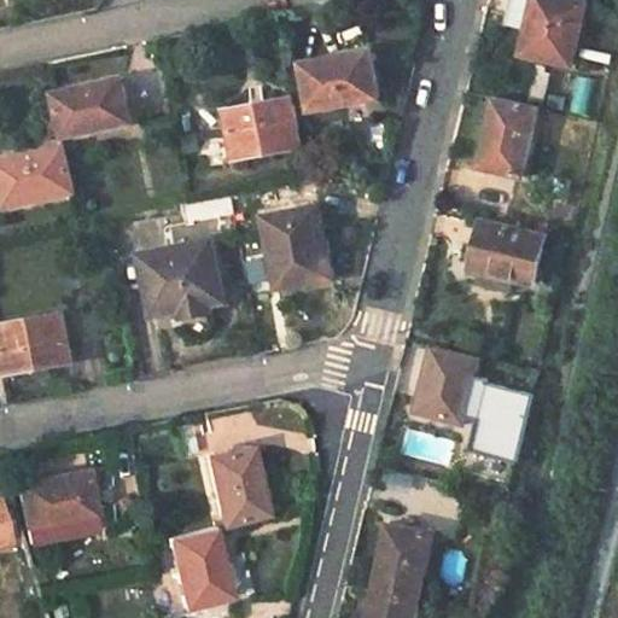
[(589,6),(563,0),(536,0),(524,50),(575,63),(589,6)]
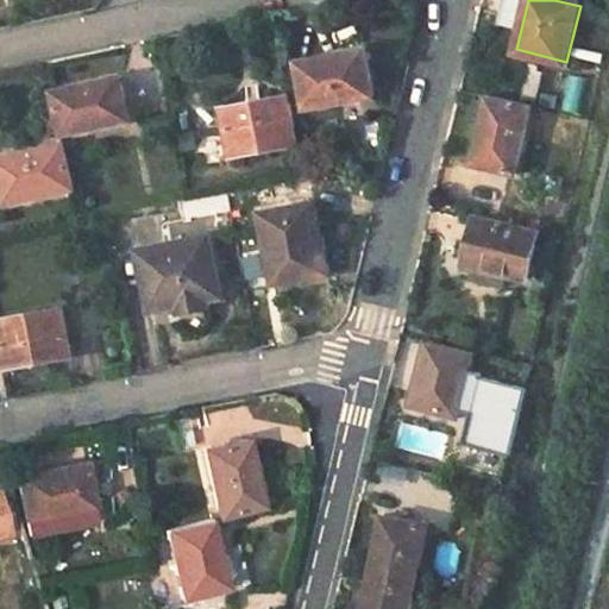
[(362,50),(297,62),(306,113),(370,100),(362,50)]
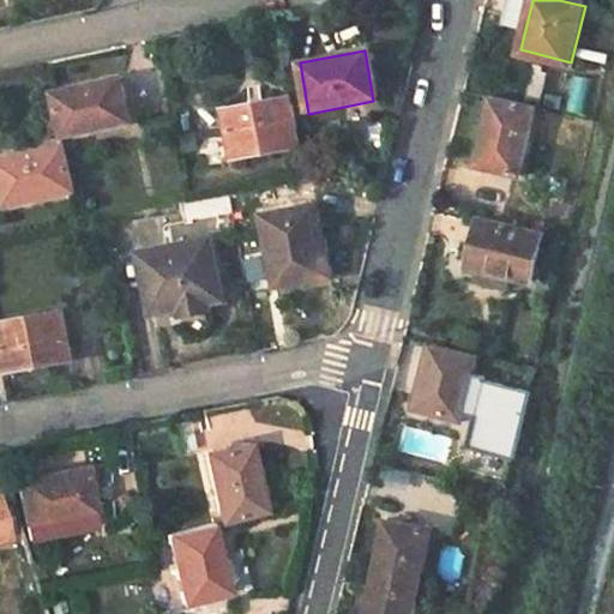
[(121,76),(55,88),(65,137),(132,124),(121,76)]
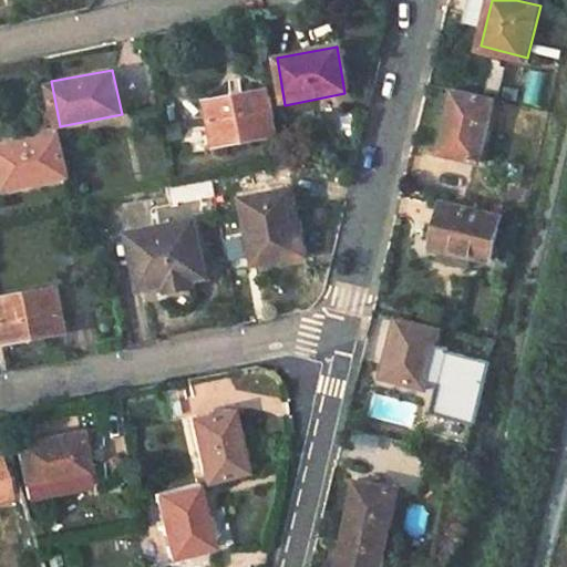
[(524,103),(540,105),(545,73),(528,71),(524,103)]
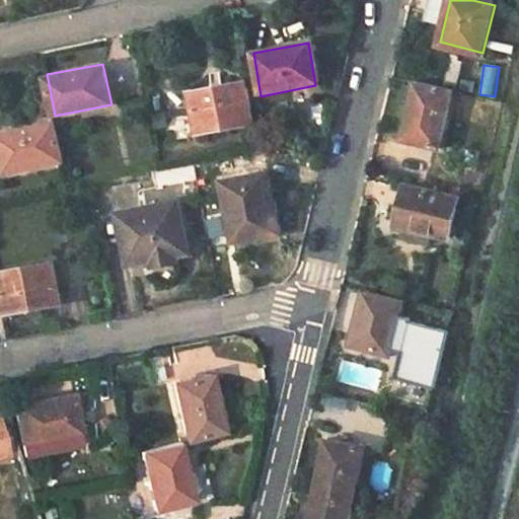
[(240,79),(184,90),(193,134),(248,122),(240,79)]
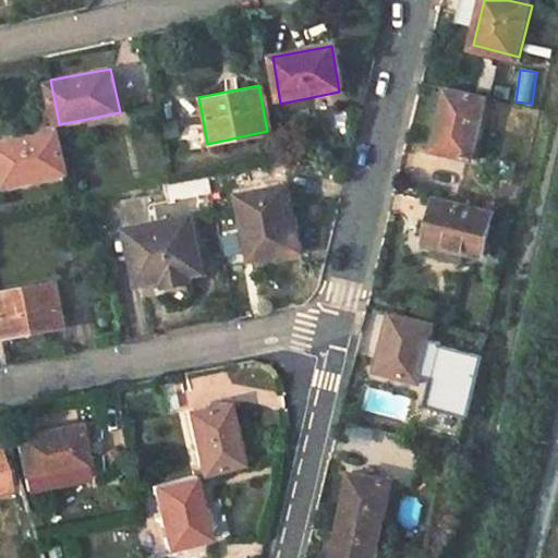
[(488,98),(447,87),(431,154),(473,162),(488,98)]
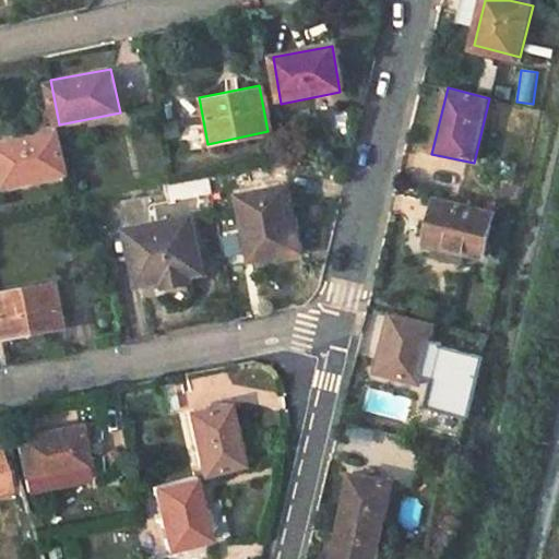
[(60,133),(0,144),(8,186),(68,174),(60,133)]
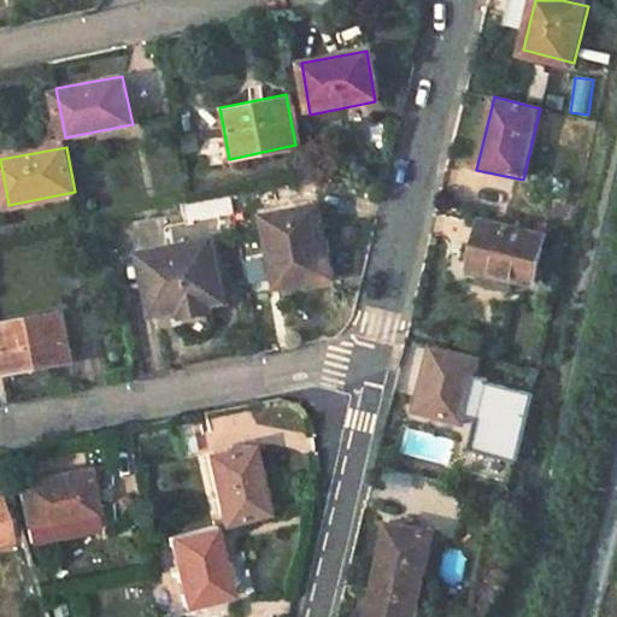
[(316,206),(266,216),(282,286),(338,277),(333,244),(322,245),(316,206)]
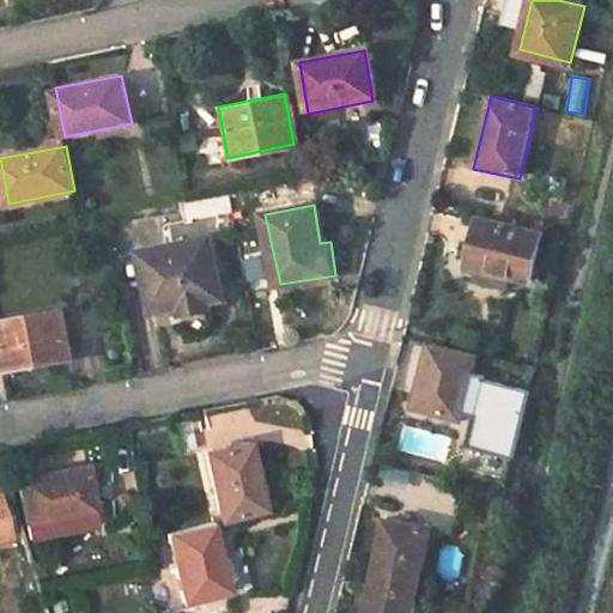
[(546,240),(483,225),(472,268),(538,284),(546,240)]
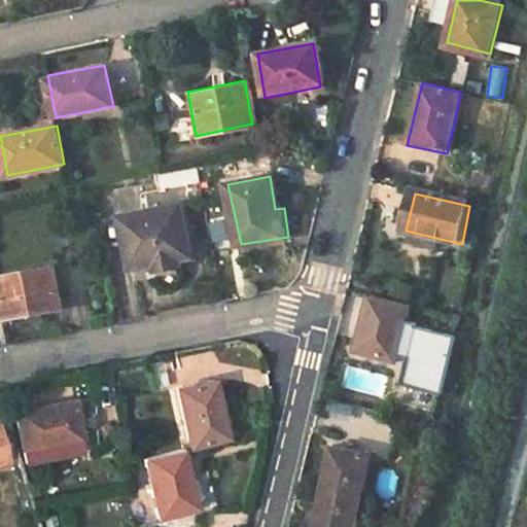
[(181,202),(118,213),(129,266),(152,260),(154,271),(180,266),(178,256),(191,254),(181,202)]
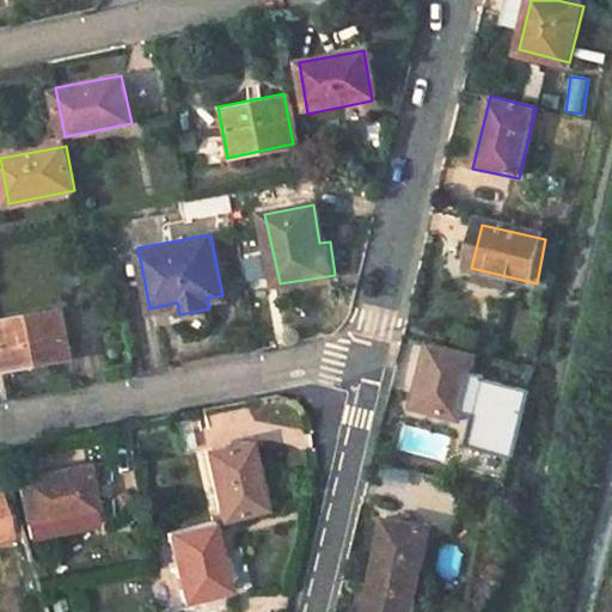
[(61,310),(1,320),(10,367),(71,355),(61,310)]
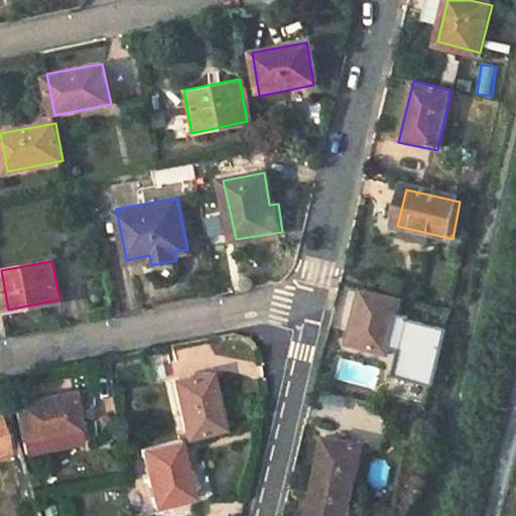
[(405,304),(366,294),(354,341),(392,351),(405,304)]
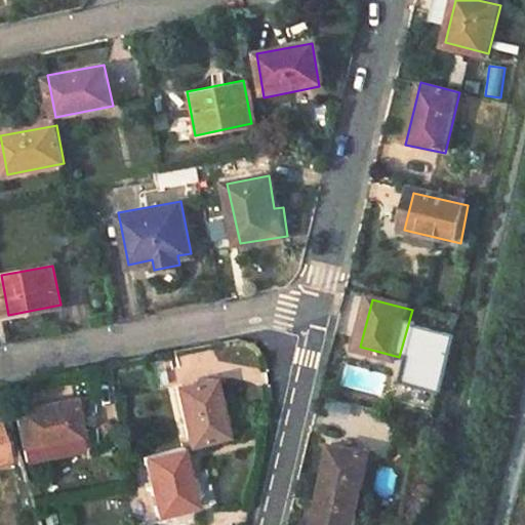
[(217,378),(179,386),(192,446),(231,438),(217,378)]
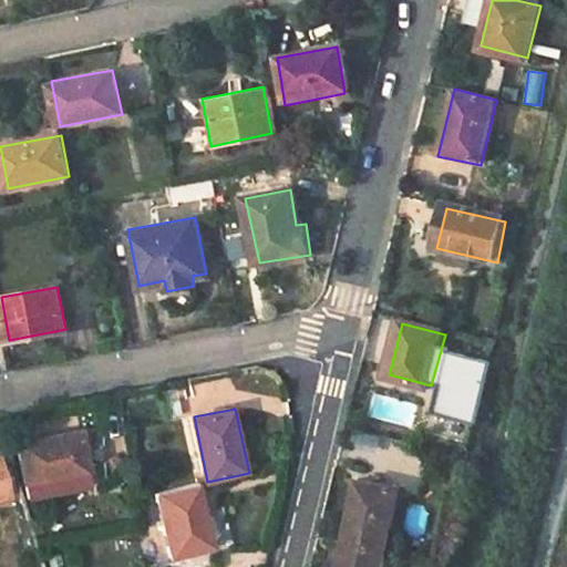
[(80,430),(18,442),(29,496),(91,483),(80,430)]
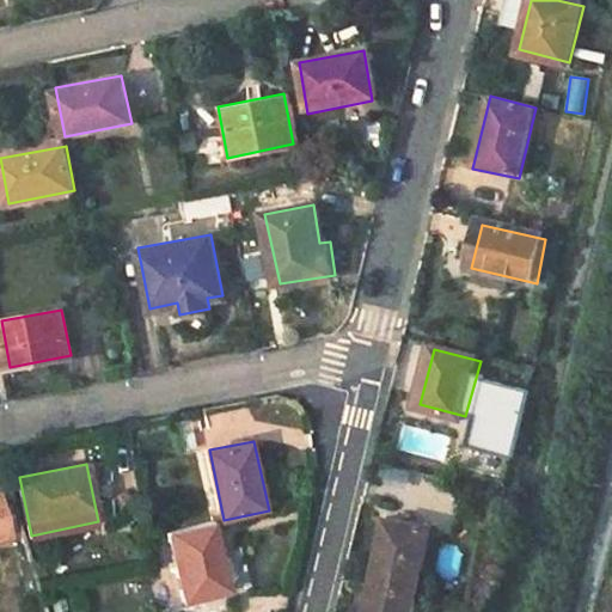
[(440,526),(393,515),(377,581),(423,594),(440,526)]
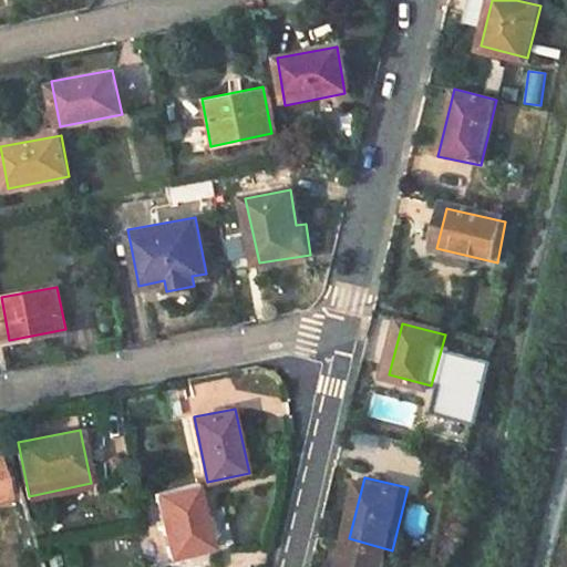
[(199,483),(156,493),(169,556),(214,548),(199,483)]
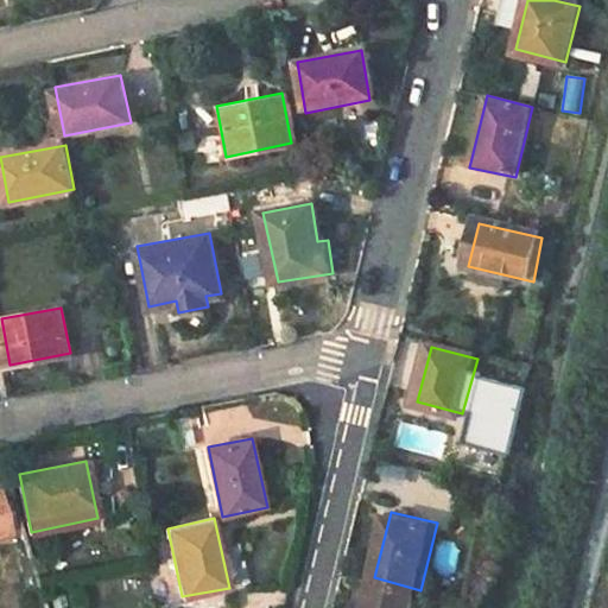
[(416,607),(420,590),(374,577),(366,607),(416,607)]
